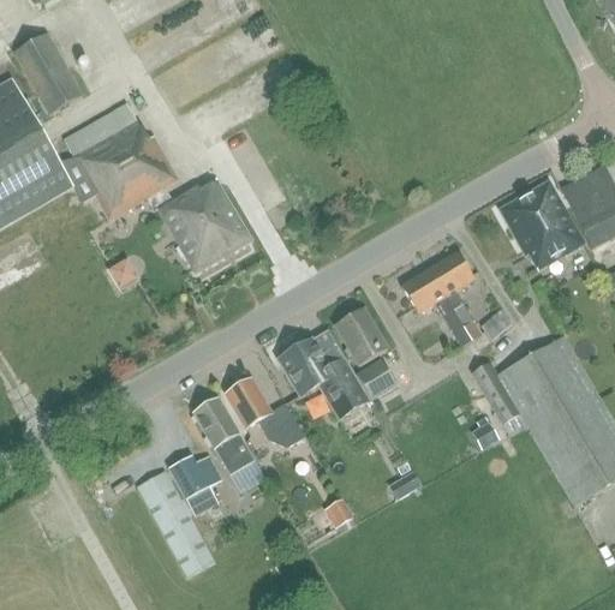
[(598,0),(614,27),(614,0),(598,0)]
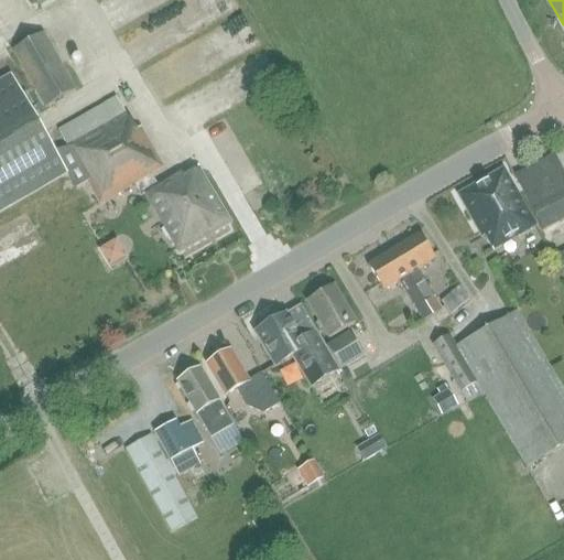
[(43,30),(12,46),(45,105),(76,87),(43,30)]
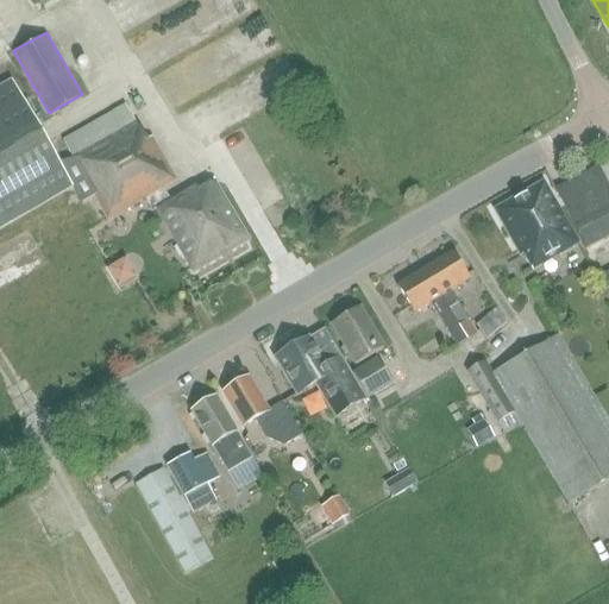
[(0,83),(0,227),(74,186),(82,200),(94,194),(107,218),(145,196),(151,207),(150,207),(151,209),(155,207),(192,270),(250,237),(215,177),(209,180),(208,177),(198,184),(195,180),(170,195),(165,186),(179,178),(152,133),(145,137),(126,100),(62,137),(71,156),(60,158),(12,76),(0,83)]
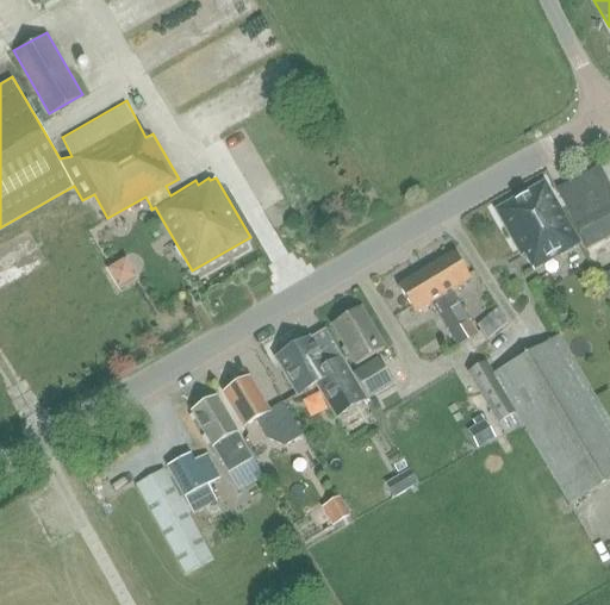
[(609,186),(599,163),(556,185),(586,245),(590,244),(609,234),(609,186)]
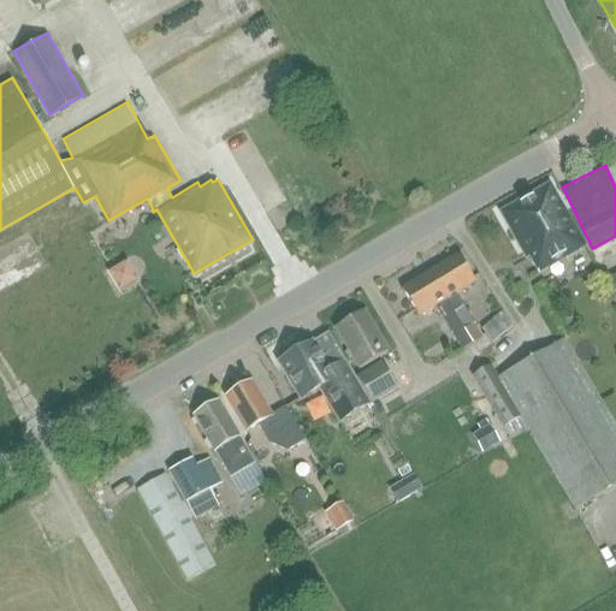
[(549,181),(501,209),(526,256),(528,254),(537,271),(584,244),(549,181)]
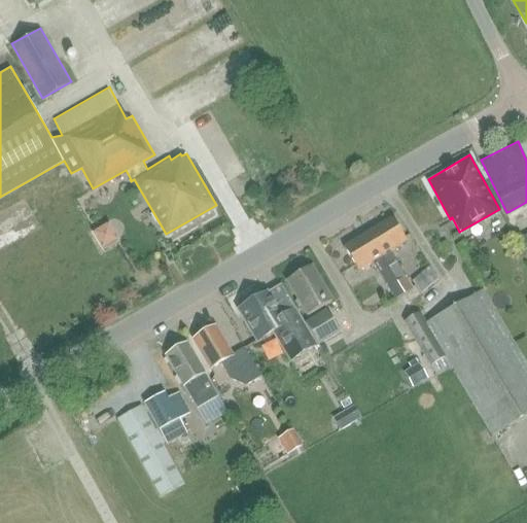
[(367,230),(402,291),(413,285),(410,279),(407,274),(405,274),(395,260),(389,249),(407,239),(392,214),(367,230)]
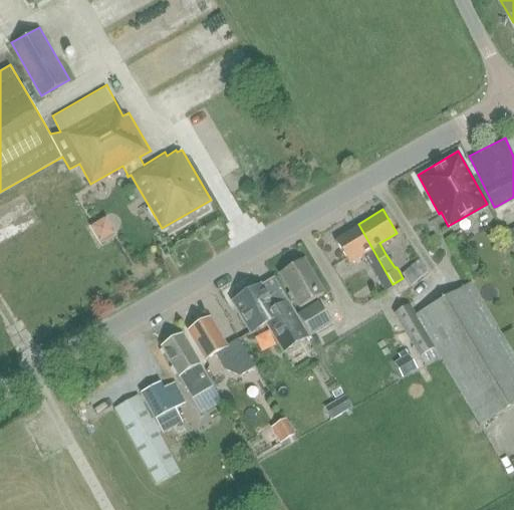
[(387,288),(393,284),(358,224),(334,239),(348,262),(364,252),(387,288)]
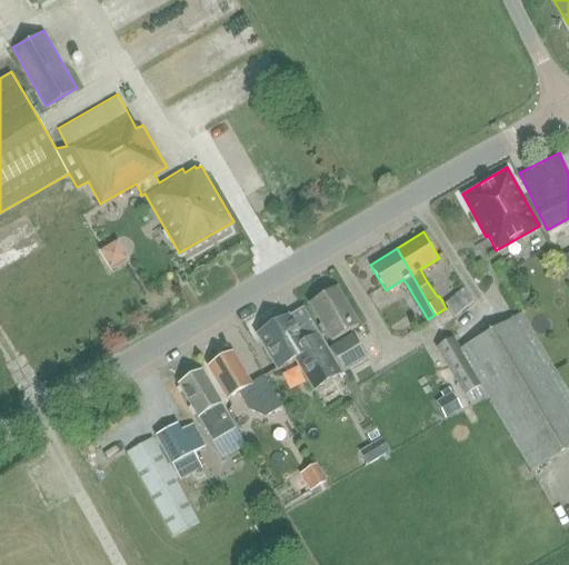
[(336,285),(309,300),(332,338),(358,323),(336,285)]
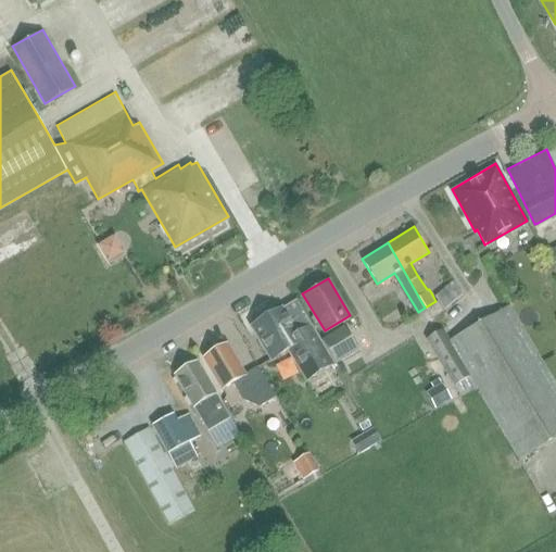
[(434,295),(443,308),(462,291),(453,278),(434,295)]
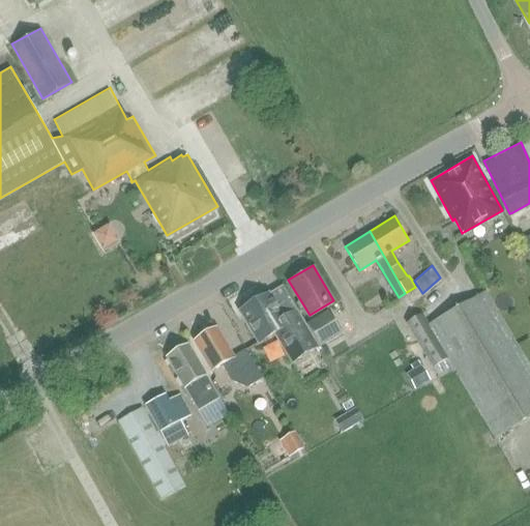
[(423,314),(408,322),(433,364),(439,374),(453,366),(495,436),(529,414),(529,362),(486,289),(429,322),(423,314)]
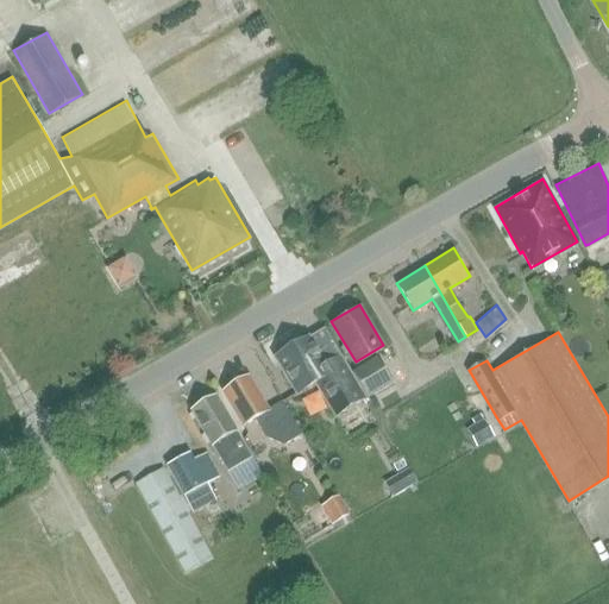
[(278,352),(276,354),(297,390),(316,379),(337,411),(365,394),(341,353),(326,363),(309,334),(294,344),(287,340),(278,346),(278,352)]
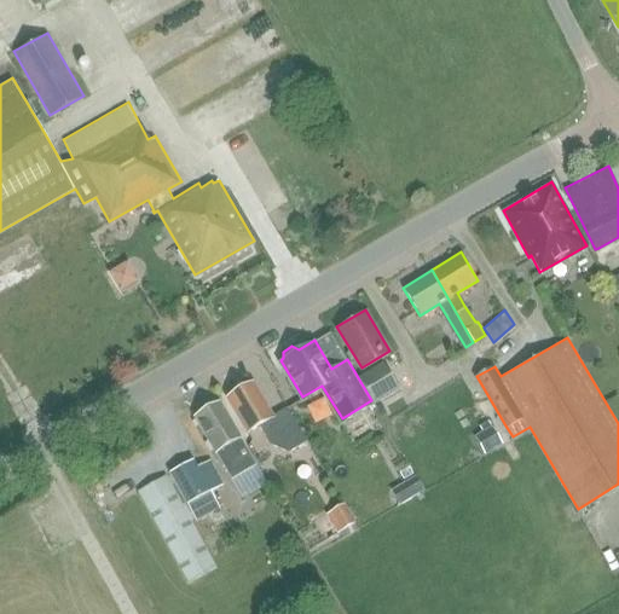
[(618,341),(607,346),(617,371),(618,370),(618,341)]
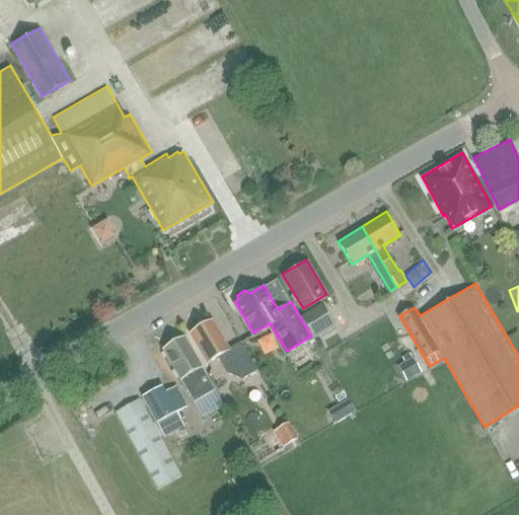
[(300,315),(313,337),(335,324),(321,302),(300,315)]
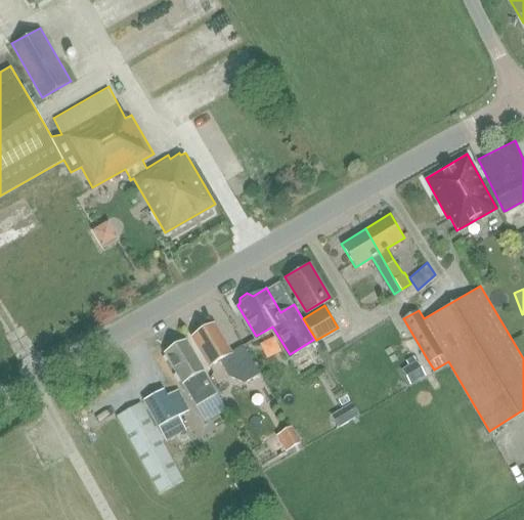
[(202,329),(190,336),(209,365),(220,358),(229,374),(244,381),(259,372),(243,343),(230,350),(214,322),(210,325),(210,323),(205,323),(201,328),(202,329)]
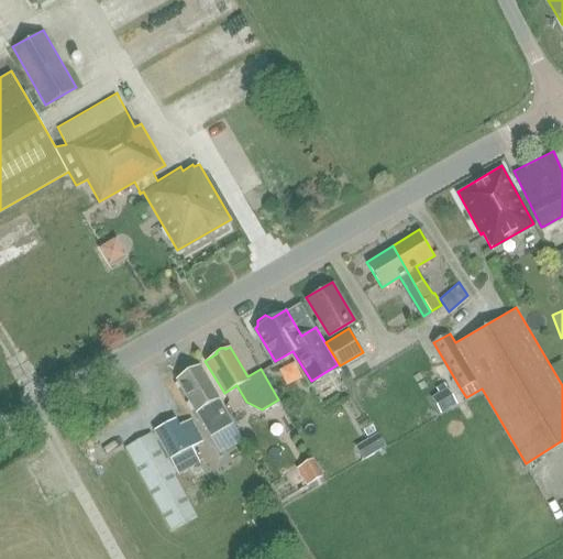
[(219,397),(220,396),(200,363),(175,377),(195,410),(210,435),(233,422),(219,397)]
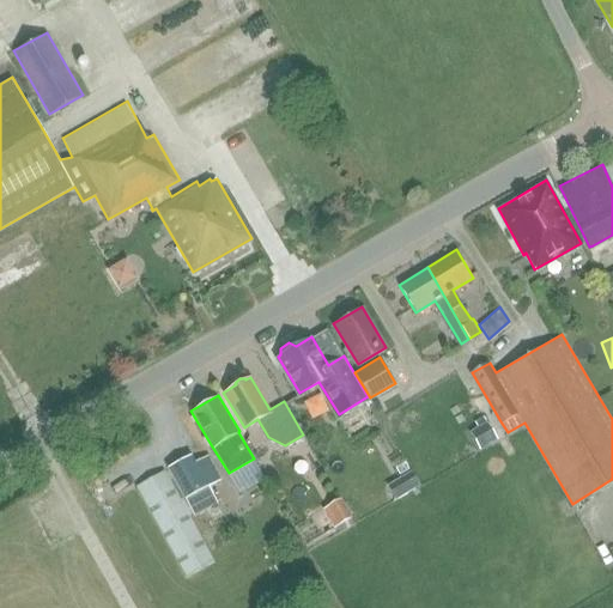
[(192,454),(168,466),(184,497),(186,497),(195,512),(196,515),(207,509),(212,518),(224,512),(208,484),(222,476),(207,454),(195,460),(192,454)]
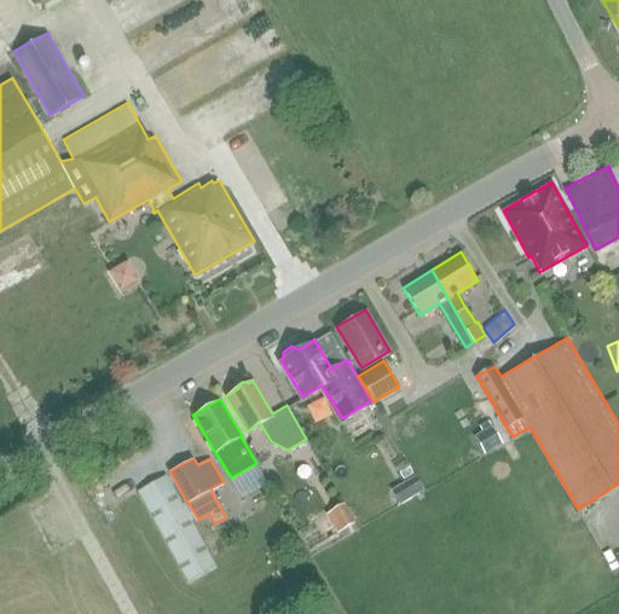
[(187,580),(215,565),(165,473),(137,488),(187,580)]
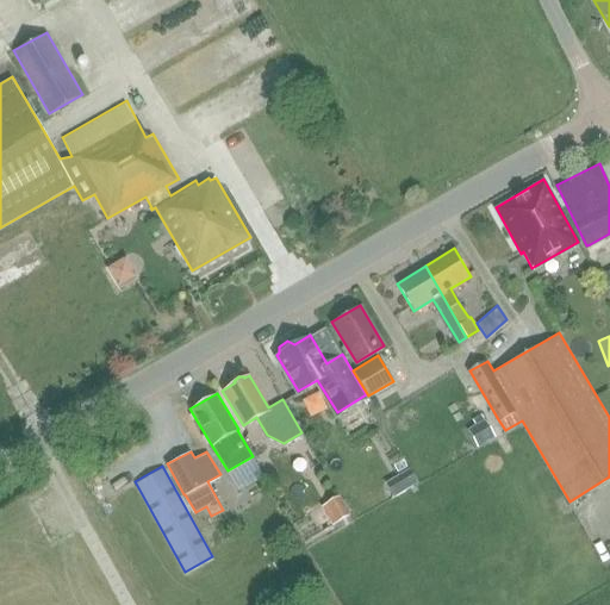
[(579,525),(604,515),(592,491),(568,503),(579,525)]
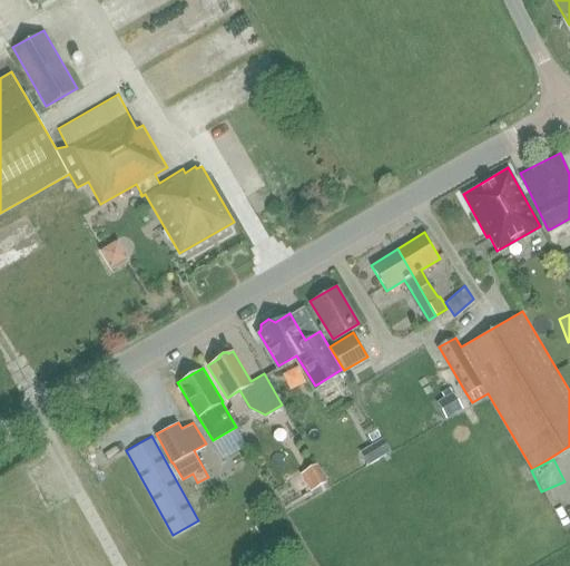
[(310,490),(313,488),(327,480),(316,462),(300,472),(310,490)]
